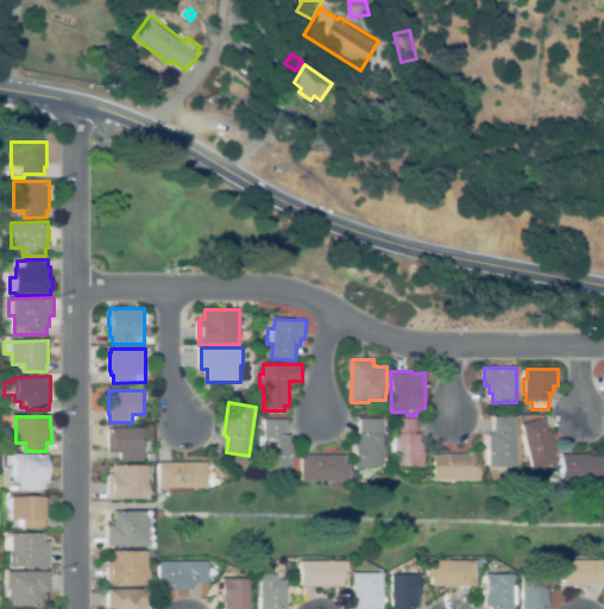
[(516,416),(517,434),(520,434),(520,453),(517,453),(517,466),(489,466),(489,434),(492,434),(492,433),(495,433),(495,416),(516,416)]
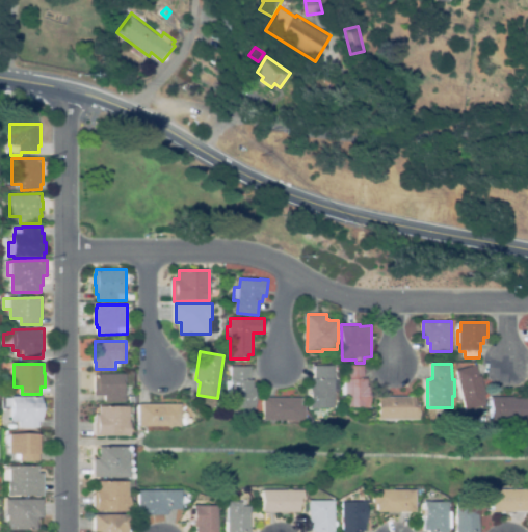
[(346,407),(346,395),(342,395),(342,381),(346,381),(346,365),(365,365),(365,378),(368,378),(368,387),(370,387),(370,407),(346,407)]
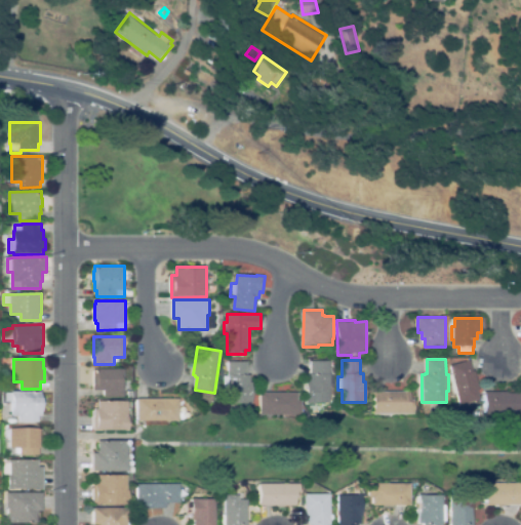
[(461,404),(457,393),(455,394),(450,374),(452,374),(450,365),(471,360),(474,371),(475,370),(480,391),(478,391),(480,399),(461,404)]
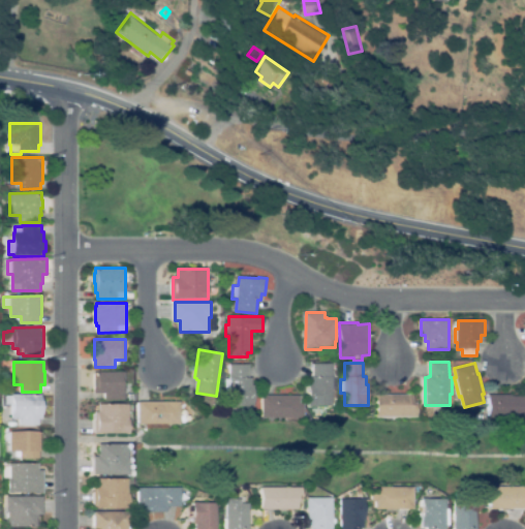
[(230,407),(230,397),(227,397),(226,379),(230,378),(230,365),(250,364),(250,377),(252,377),(253,385),(254,385),(254,406),(230,407)]
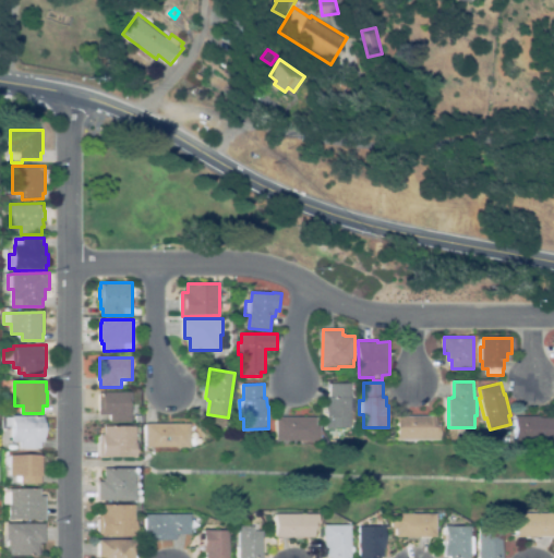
[(352,384),(352,427),(332,427),(332,428),(327,428),(327,405),(328,405),(328,398),(332,398),(332,384),(352,384)]
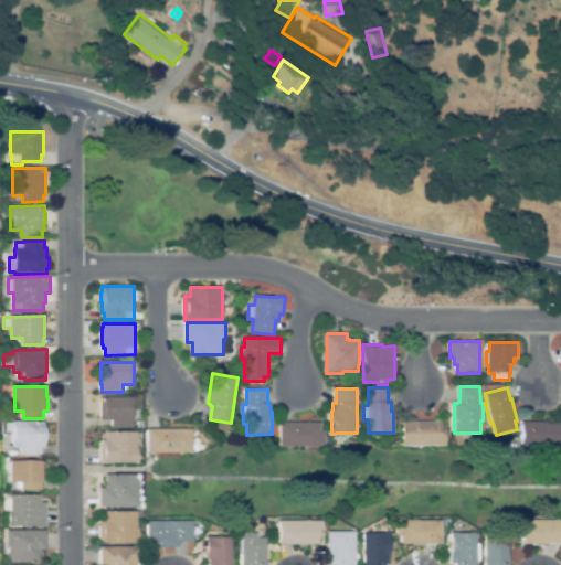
[(102,397),(134,397),(135,427),(114,428),(114,420),(102,420),(102,397)]
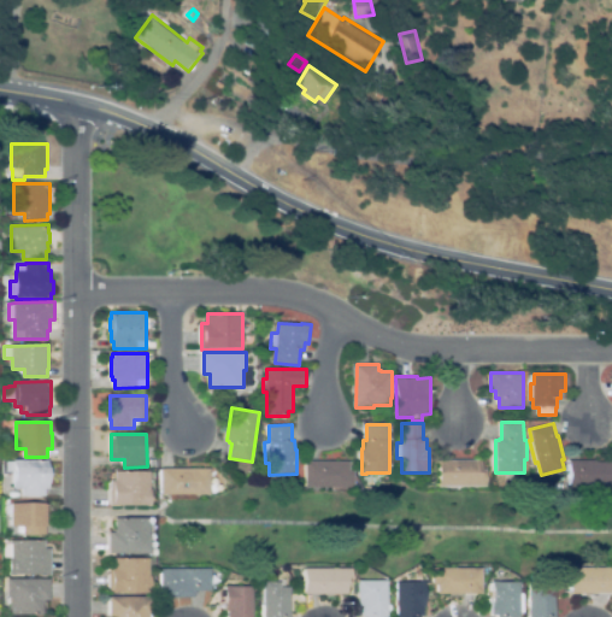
[(49,460),(49,489),(47,489),(47,495),(24,495),(24,489),(16,489),(16,471),(7,471),(7,462),(15,462),(15,459),(49,460)]
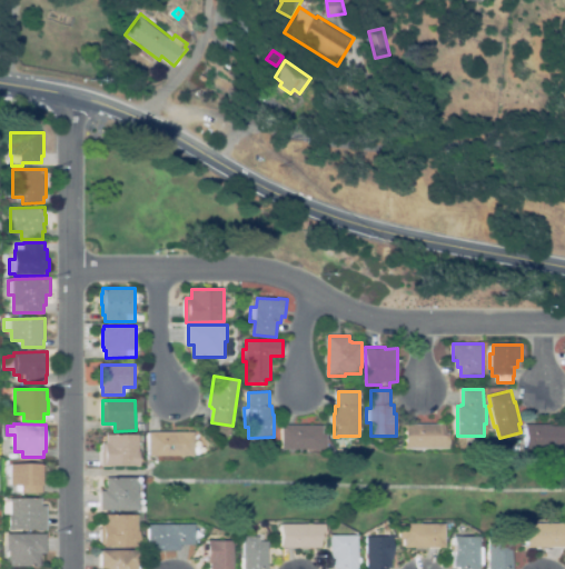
[(564,449),(547,449),(547,451),(534,451),(534,449),(527,449),(527,423),(552,425),(552,426),(564,426),(564,449)]
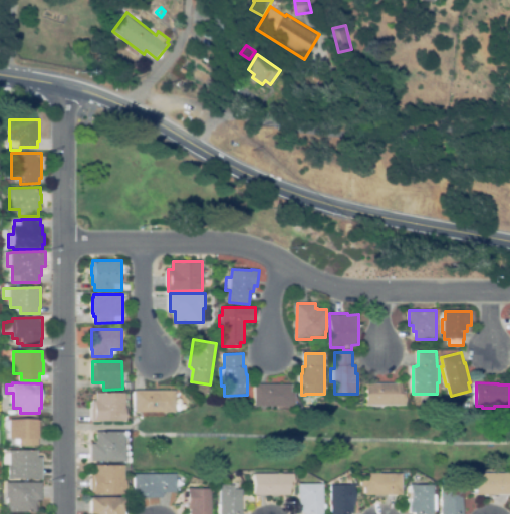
[(406,406),(366,406),(366,383),(402,383),(402,392),(406,391),(406,406)]
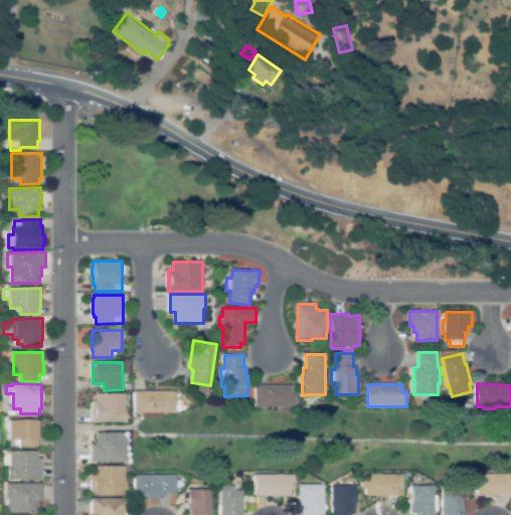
[(297,406),(256,406),(256,385),(293,385),(293,392),(297,392),(297,406)]
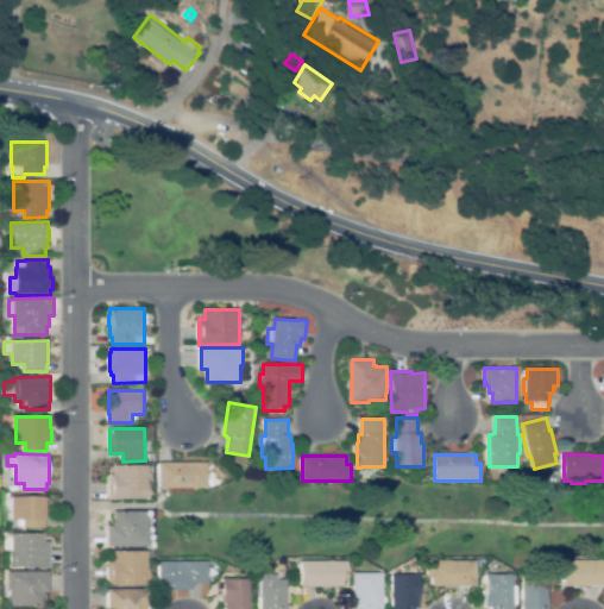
[(159,463),(208,463),(208,489),(159,489),(159,463)]
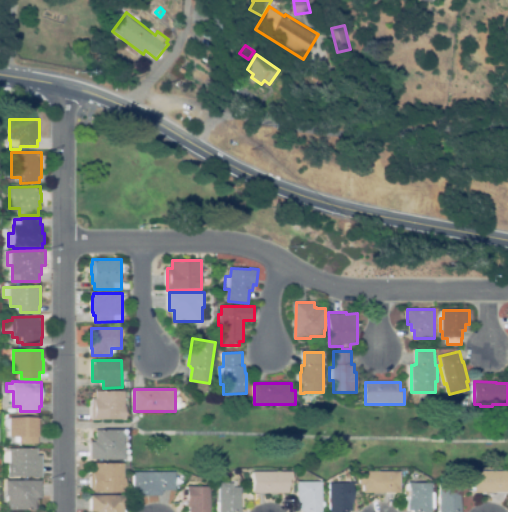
[(97,391),(126,391),(126,406),(127,406),(127,420),(93,420),(93,399),(97,399),(97,391)]
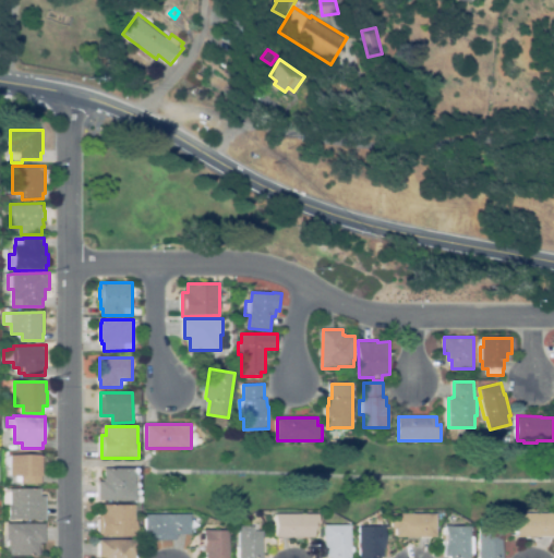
[(11,455),(44,455),(44,476),(43,476),(43,483),(23,483),(23,476),(12,476),(12,465),(8,465),(8,456),(11,456),(11,455)]
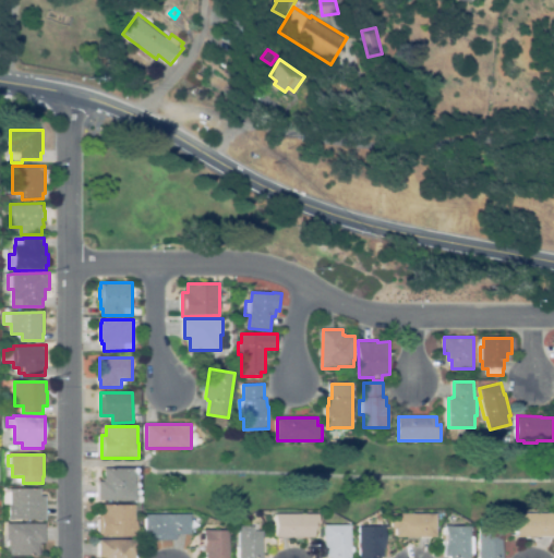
[(139,500),(100,500),(100,481),(105,481),(105,478),(106,478),(106,469),(135,469),(135,472),(136,472),(136,485),(139,485),(139,500)]
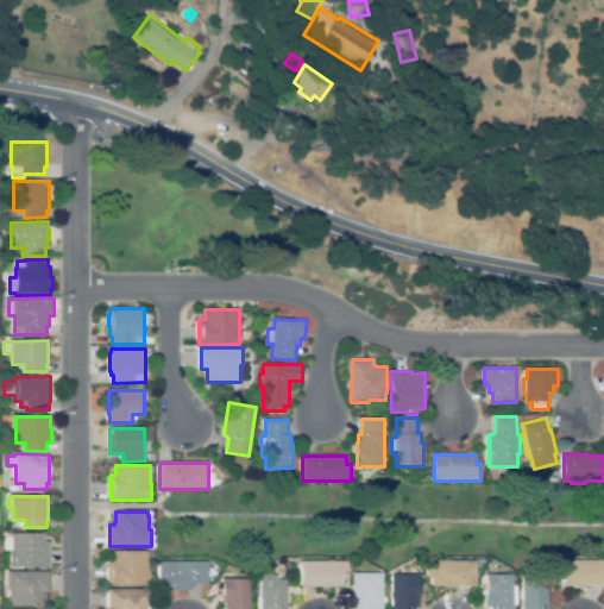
[(12,533),(46,533),(46,541),(51,541),(51,567),(11,567),(11,550),(12,550),(12,533)]
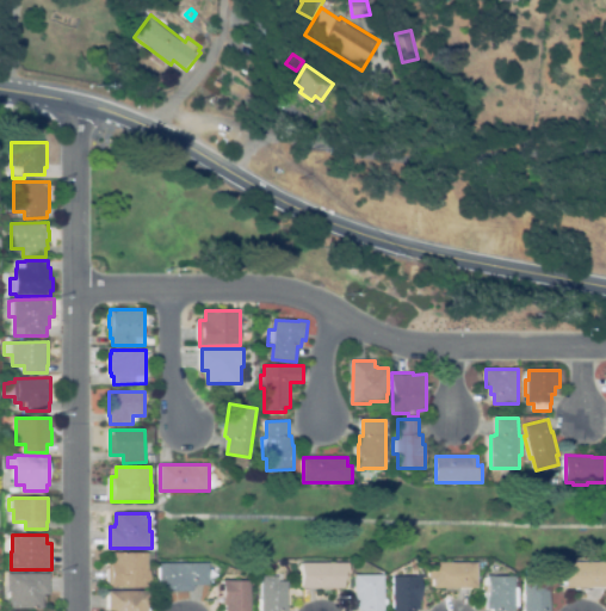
[(150,553),(149,571),(150,571),(150,587),(110,587),(110,562),(115,562),(115,553),(150,553)]
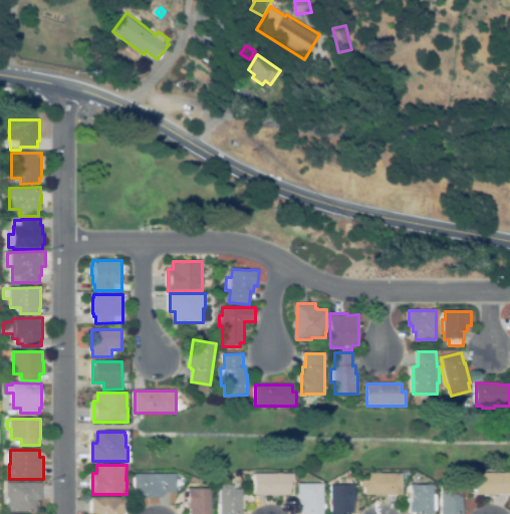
[(256,473),(295,473),(295,487),(291,487),(291,495),(256,495),(256,473)]
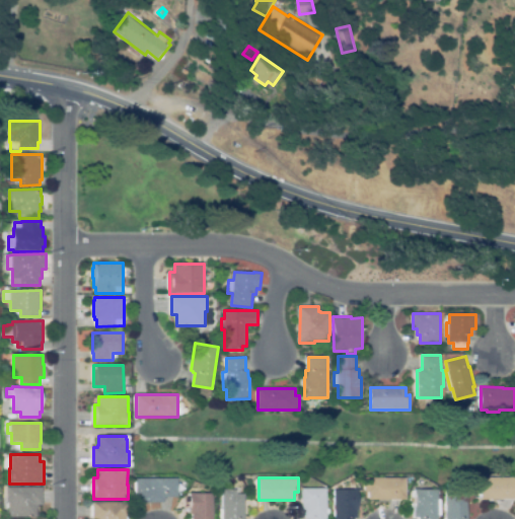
[(366,477),(407,477),(407,500),(370,500),(370,492),(366,492),(366,477)]
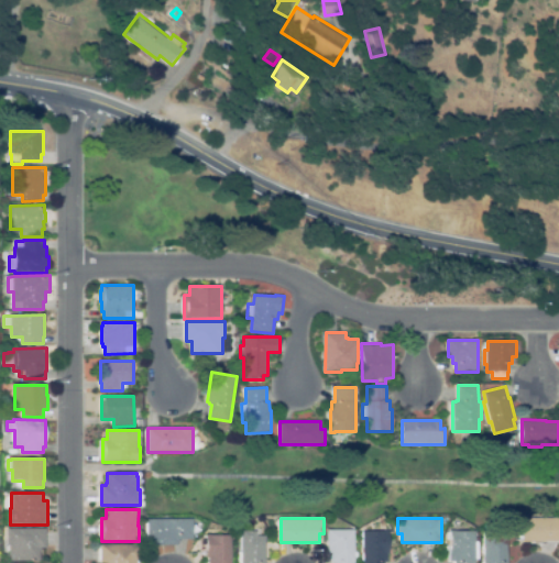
[(514,518),(558,518),(558,542),(523,542),(523,533),(518,533),(518,528),(514,528),(514,518)]
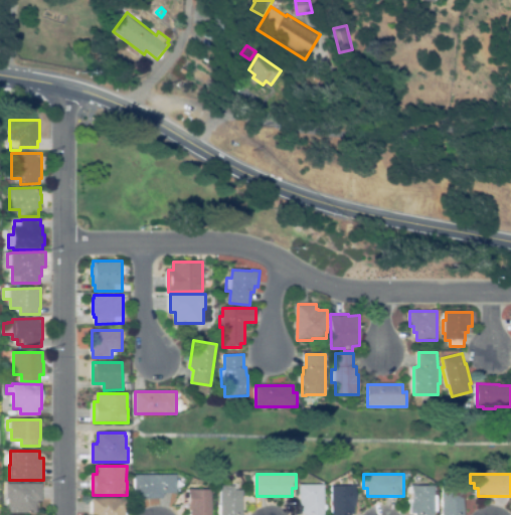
[(136,475),(178,475),(178,477),(178,493),(165,493),(165,496),(163,496),(163,499),(136,499),(136,493),(136,475)]
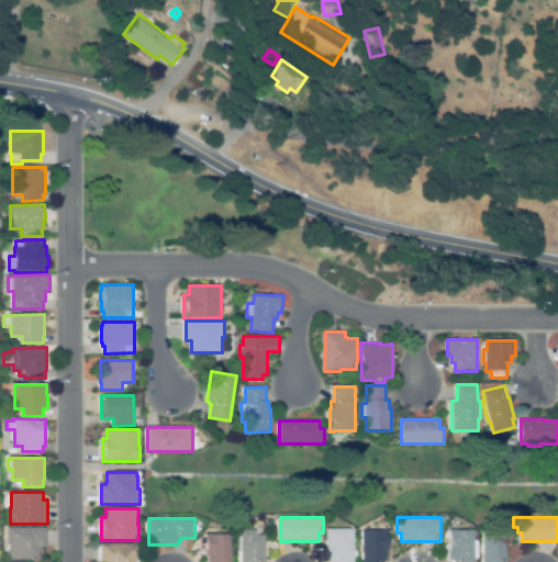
[(9,527),(47,527),(47,547),(42,547),(42,549),(41,549),(41,560),(11,560),(11,555),(3,555),(3,543),(9,543),(9,527)]
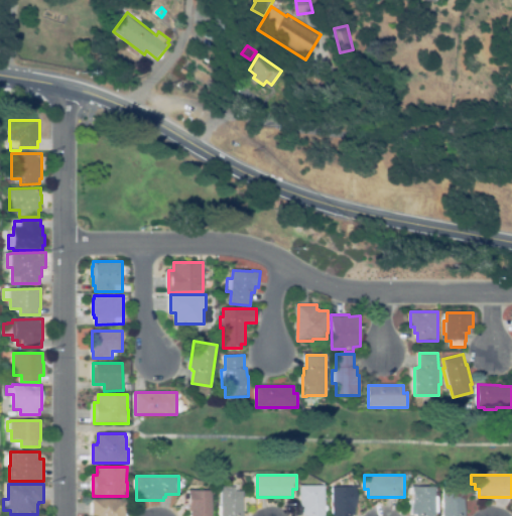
[(220,515),(220,506),(222,506),(222,486),(237,486),(237,491),(244,491),(244,515),(220,515)]
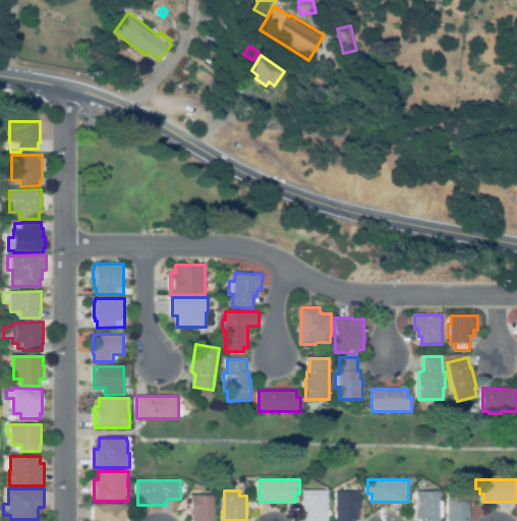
[(329,490),(329,520),(309,520),(307,520),(307,519),(304,519),(304,490),(329,490)]
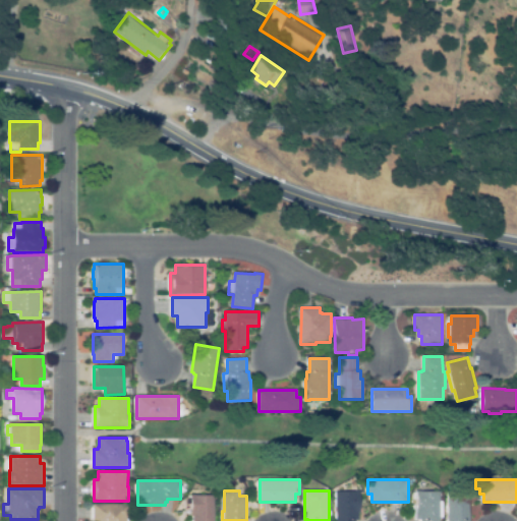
[(337,520),(337,491),(357,491),(357,490),(360,490),(360,512),(358,512),(358,519),(356,519),(356,520),(337,520)]
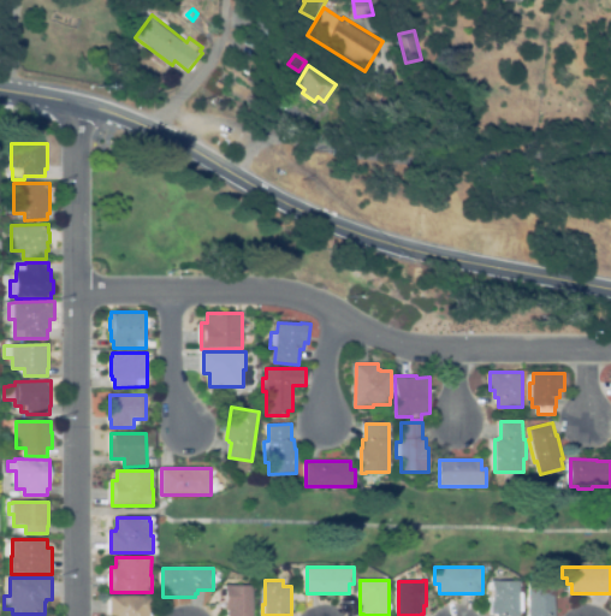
[(531,615),(531,580),(546,580),(546,586),(556,586),(556,615),(531,615)]
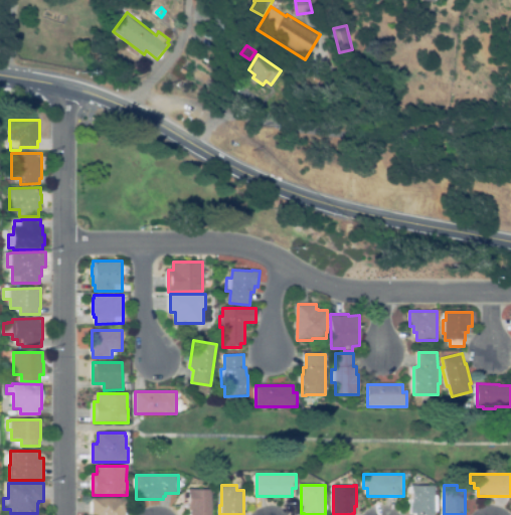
[(436,486),(436,495),(440,495),(440,512),(436,512),(436,514),(416,514),(412,514),(412,486),(436,486)]
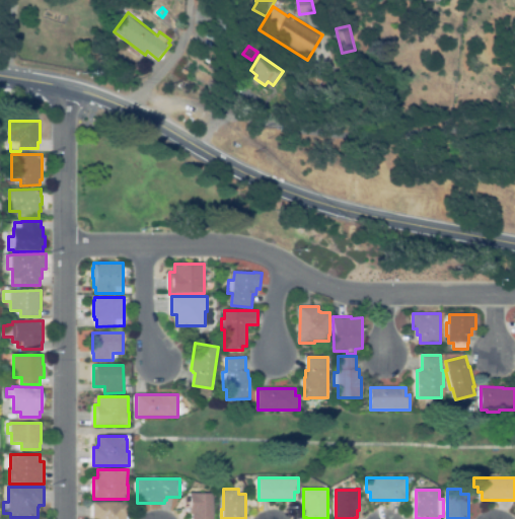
[(214,493),(214,518),(193,518),(193,514),(191,514),(191,493),(214,493)]
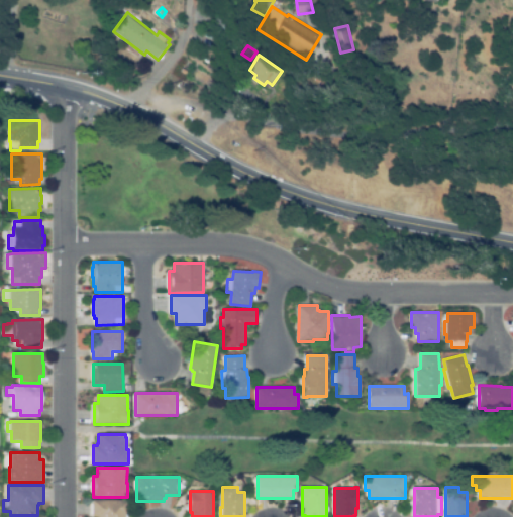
[(93,516),(93,500),(128,500),(128,513),(130,513),(130,516),(93,516)]
